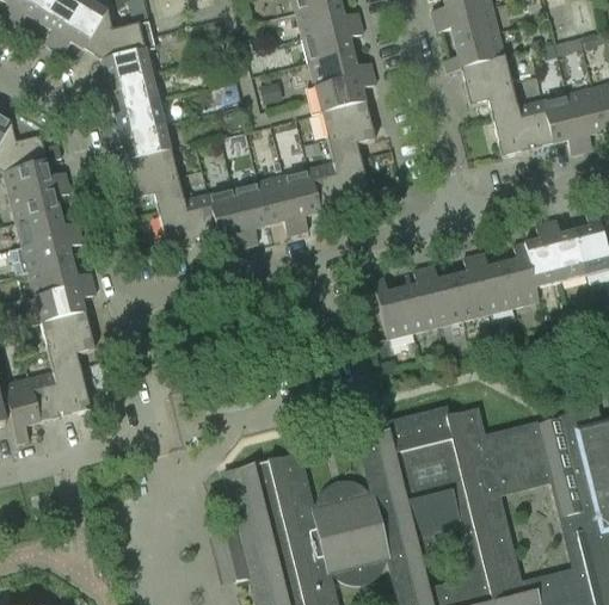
[(5,0),(8,2),(1,16),(10,20),(22,0),(5,0)]
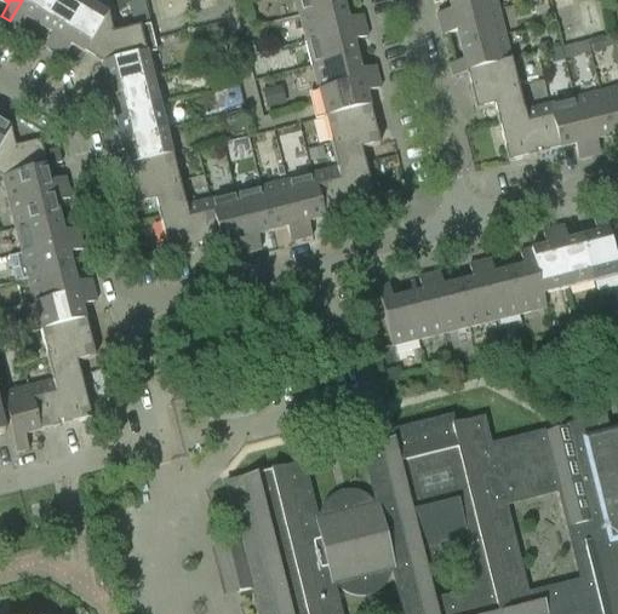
[(22,0),(10,21),(19,27),(27,15),(40,22),(43,17),(52,0),(22,0)]
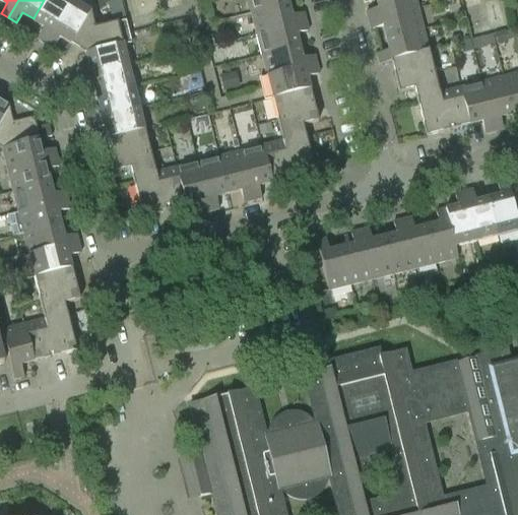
[(44,0),(36,14),(34,18),(45,25),(39,36),(46,41),(70,0),(44,0)]
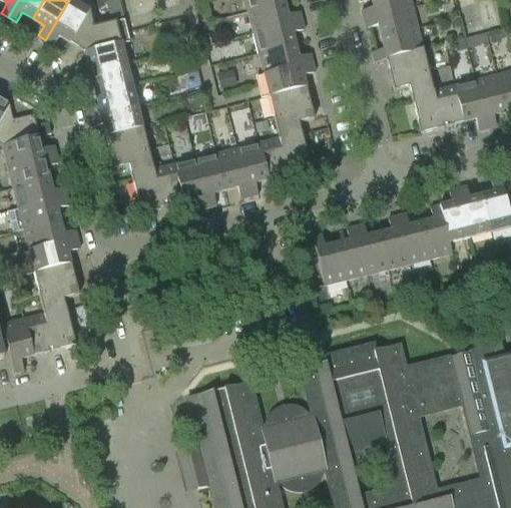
[(91,8),(78,0),(69,0),(45,40),(53,44),(59,34),(71,41),(77,31),(95,26),(95,25),(91,8)]
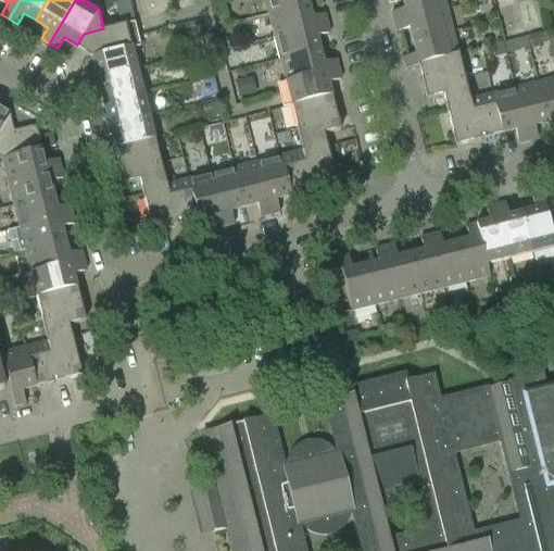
[(266,0),(269,10),(310,0),(266,0)]
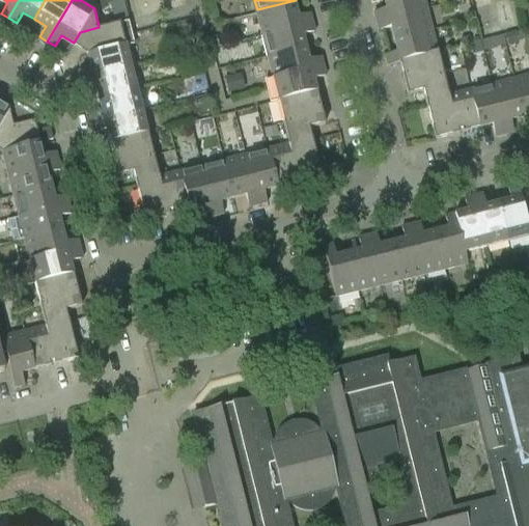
[(296,0),(257,9),(262,31),(313,19),(311,9),(299,12),(296,0)]
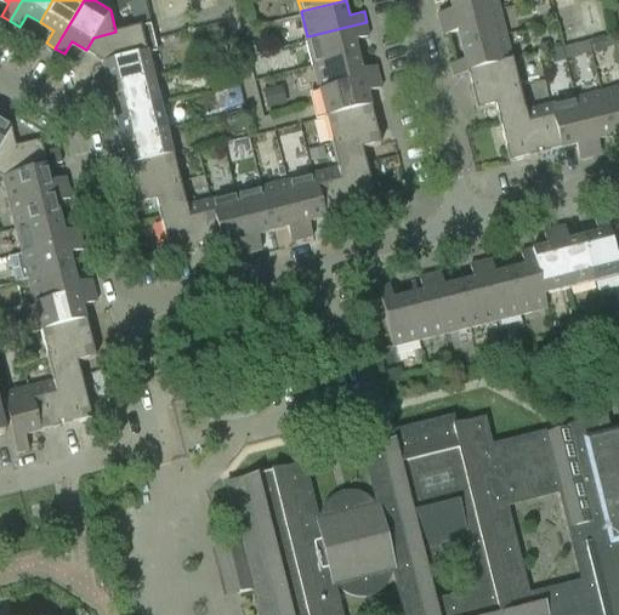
[(452,0),(453,6),(438,10),(442,21),(501,5),(500,0),(452,0)]
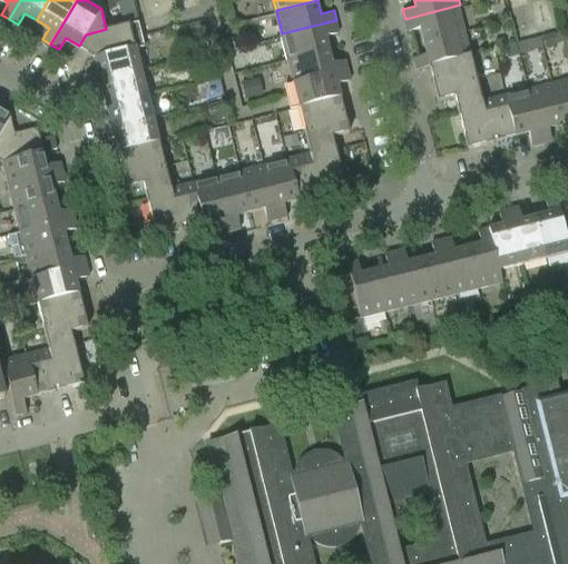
[(460,5),(405,19),(408,28),(420,25),(423,39),(429,37),(466,28),(460,5)]
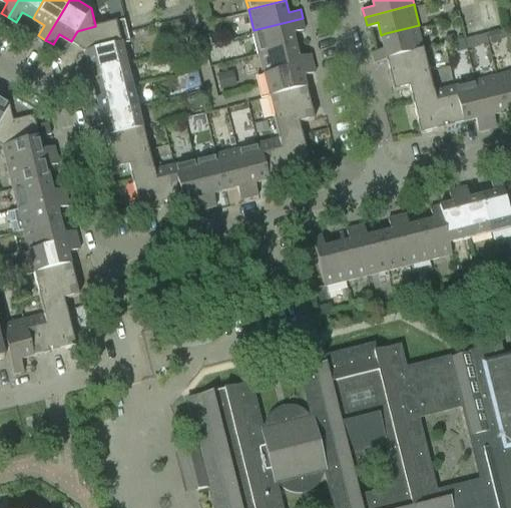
[(123,6),(110,9),(113,19),(126,16),(123,6)]
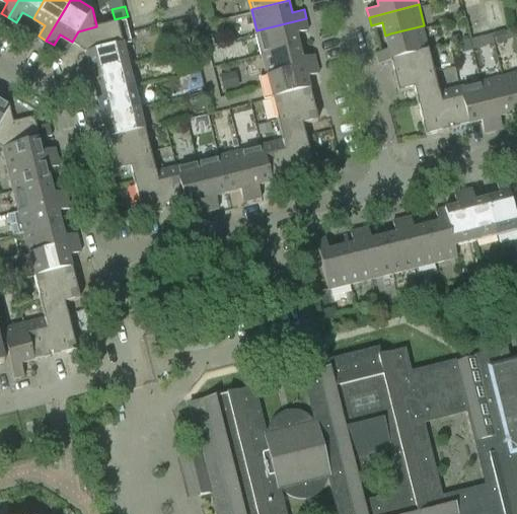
[(216,16),(214,6),(203,8),(205,19),(216,16)]
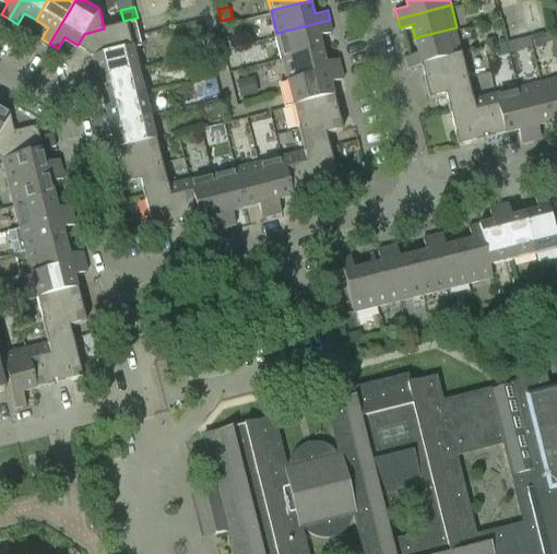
[(133,44),(131,34),(130,30),(128,20),(104,27),(104,28),(84,34),(78,45),(84,49),(93,55),(98,54),(98,51),(103,50),(103,51),(133,44)]
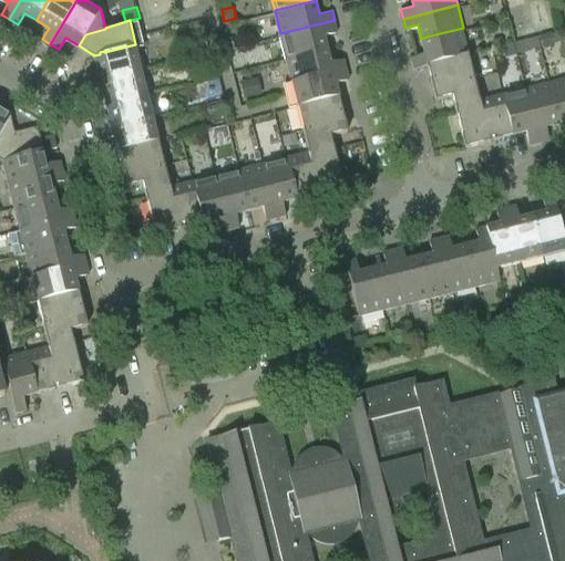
[(335,20),(280,33),(286,56),(328,47),(325,33),(337,30),(335,20)]
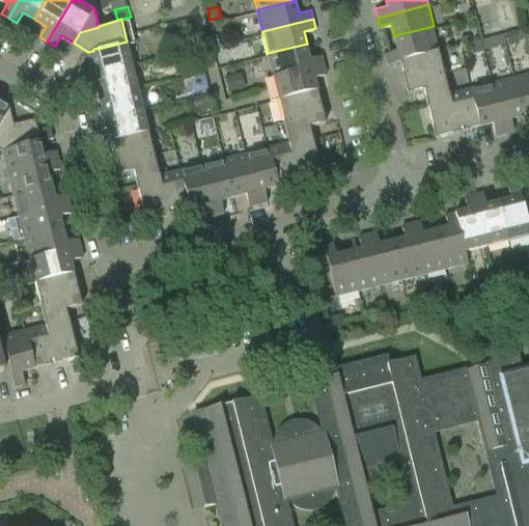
[(434,26),(399,34),(394,36),(397,49),(386,52),(388,62),(400,59),(400,58),(439,48),(434,26)]
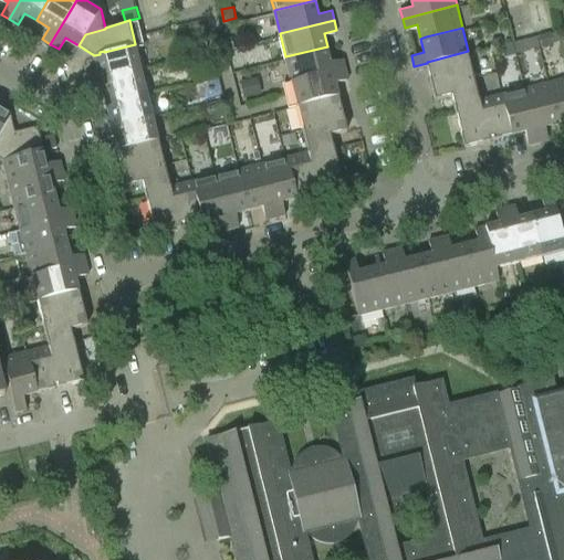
[(528,34),(514,38),(518,49),(531,45),(528,34)]
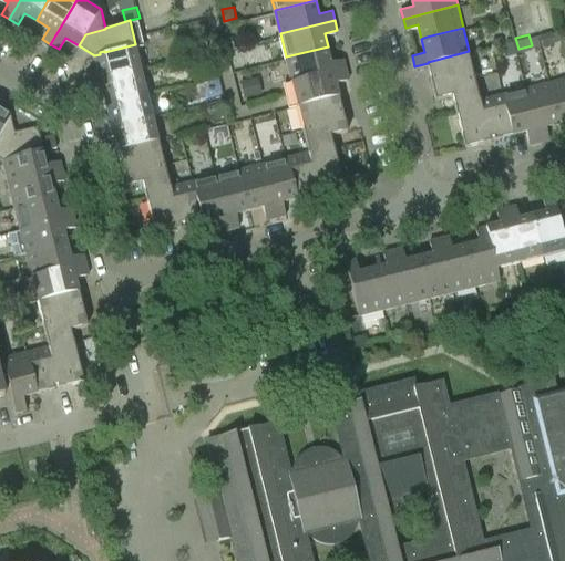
[(513,39),(502,41),(504,52),(515,49),(513,39)]
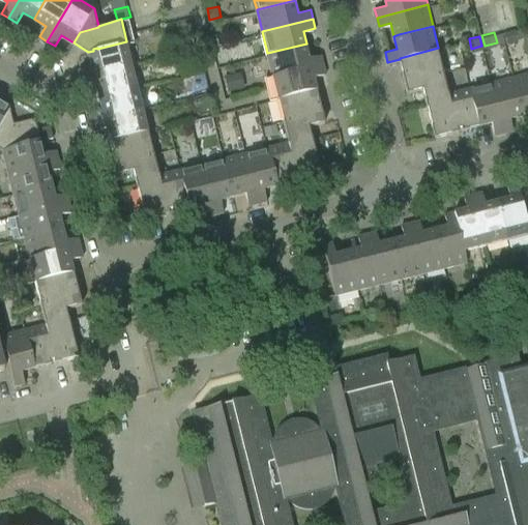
[(126,41),(97,49),(97,48),(93,49),(93,51),(88,52),(91,64),(80,67),(82,77),(133,63),(126,41)]
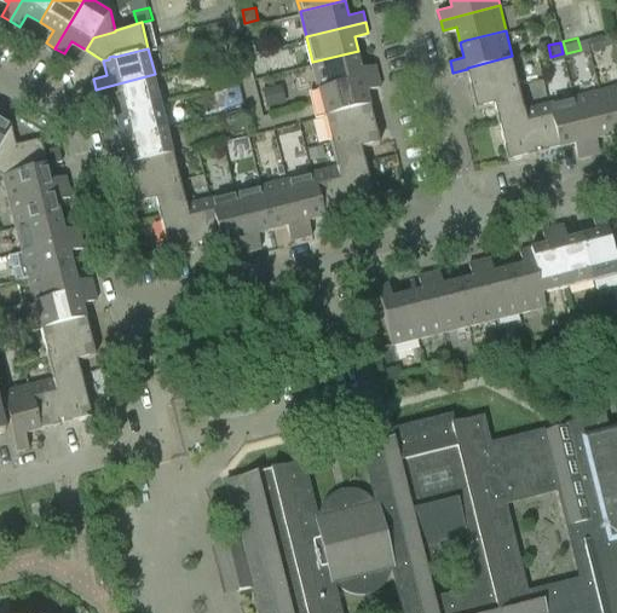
[(358,51),(312,62),(319,87),(379,73),(375,62),(362,65),(358,51)]
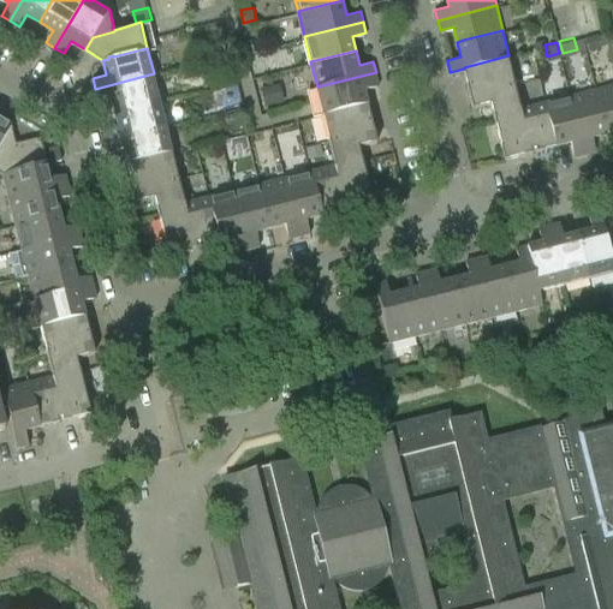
[(464,67),(464,69),(474,105),(492,100),(494,113),(522,106),(521,106),(509,55),(464,67)]
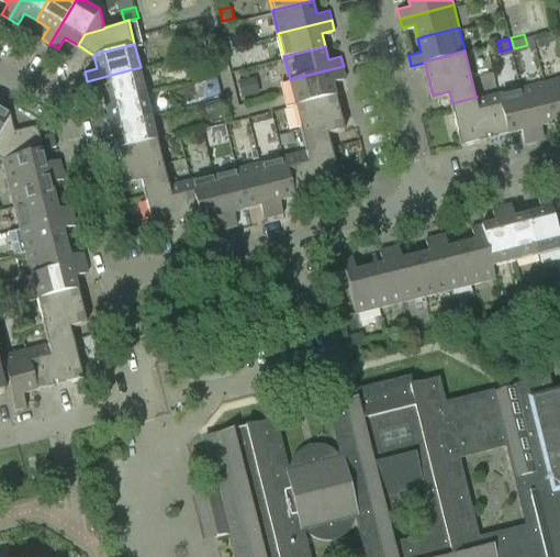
[(344,66),(290,79),(294,98),(295,101),(336,91),(335,88),(333,79),(346,76),(344,66)]
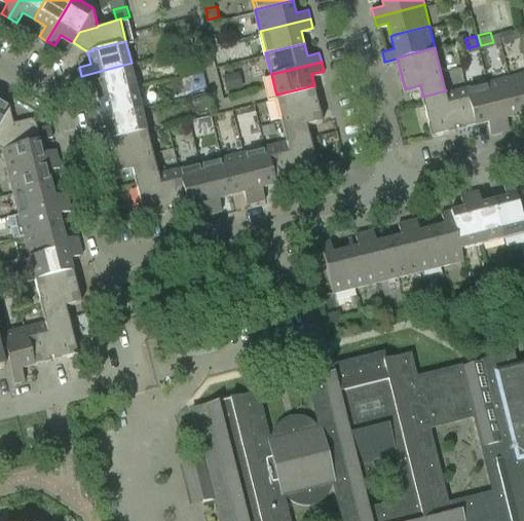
[(132,63),(81,76),(83,84),(96,81),(99,95),(103,92),(137,84),(132,63)]
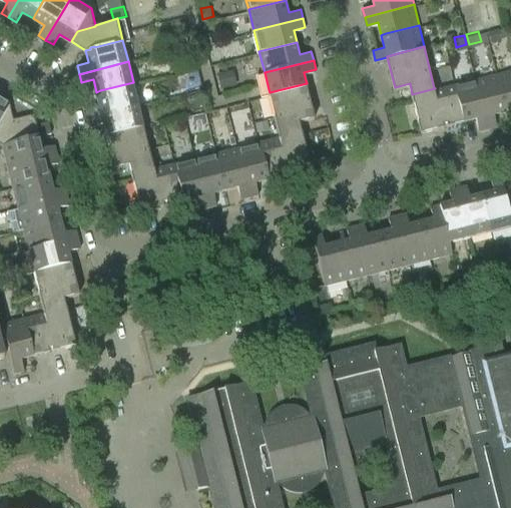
[(510,68),(497,72),(507,109),(510,108),(510,68)]
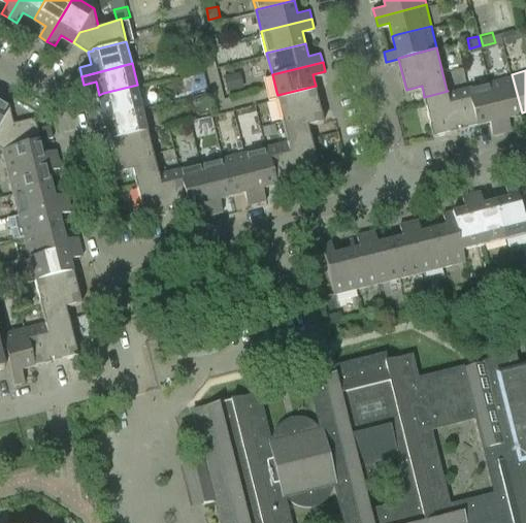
[(522,112),(512,74),(490,79),(502,130),(512,128),(508,116),(522,112)]
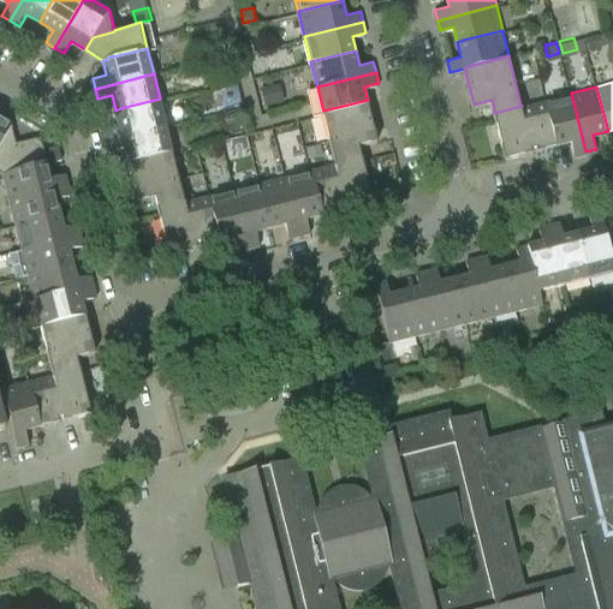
[(571,93),(546,99),(555,138),(557,138),(558,143),(571,141),(575,154),(585,151),(571,93)]
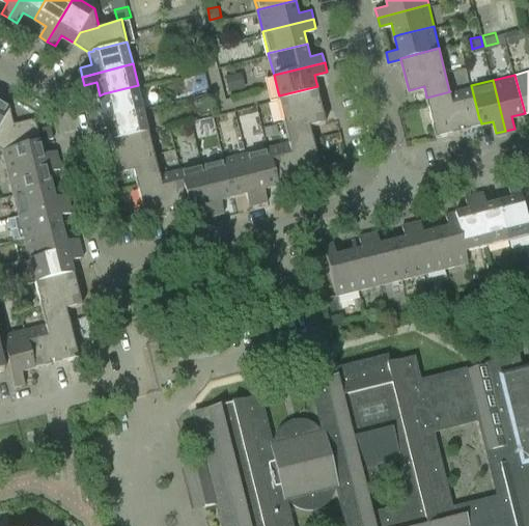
[(0,85),(0,121),(10,106),(0,100),(0,97),(5,88),(0,85)]
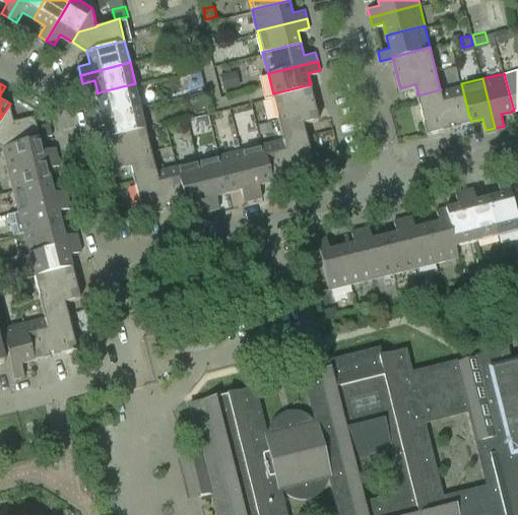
[(135,83),(102,91),(98,93),(101,106),(88,109),(90,117),(140,105),(135,83)]
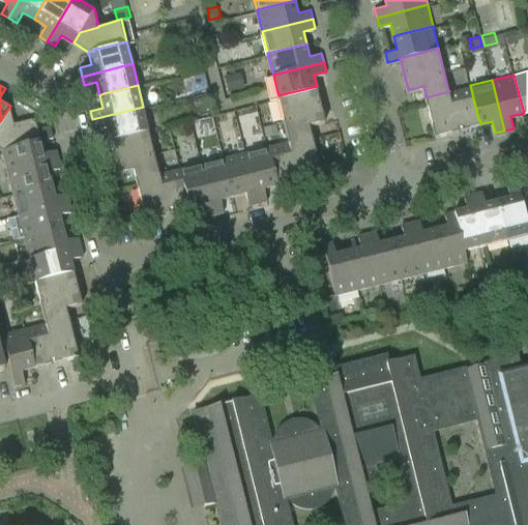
[(478,119),(470,85),(448,91),(449,91),(426,97),(436,135),(480,123),(479,119),(478,119)]
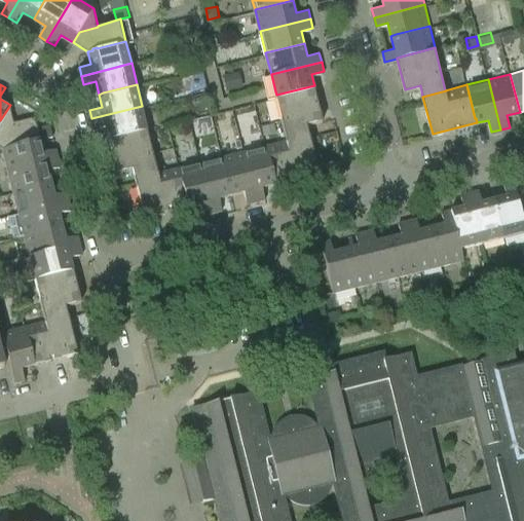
[(314,85),(276,95),(287,139),(288,139),(310,133),(307,122),(323,118),(314,85)]
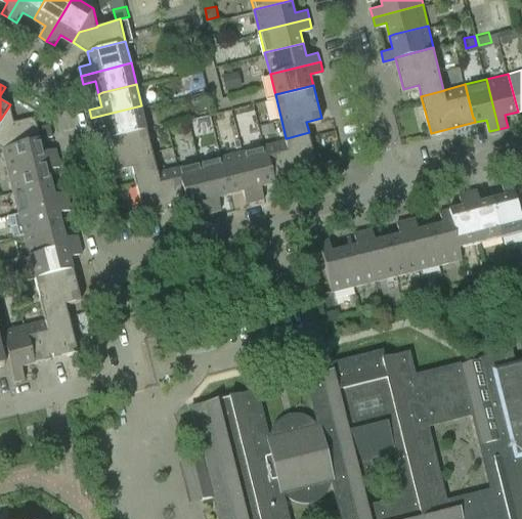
[(10,104),(0,120),(0,144),(3,146),(41,137),(36,114),(14,120),(11,105),(10,104)]
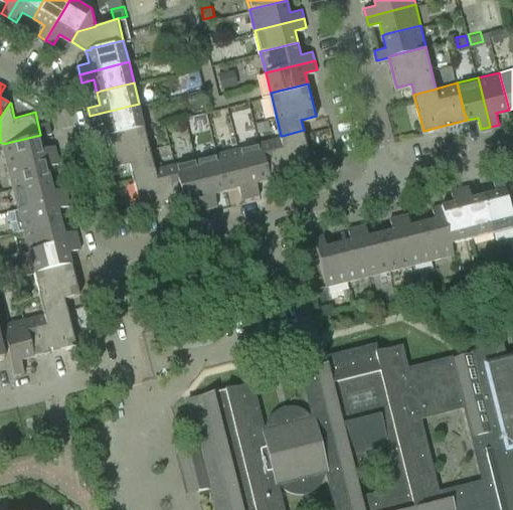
[(139,104),(90,116),(92,125),(104,122),(107,134),(112,133),(112,134),(144,125),(139,104)]
